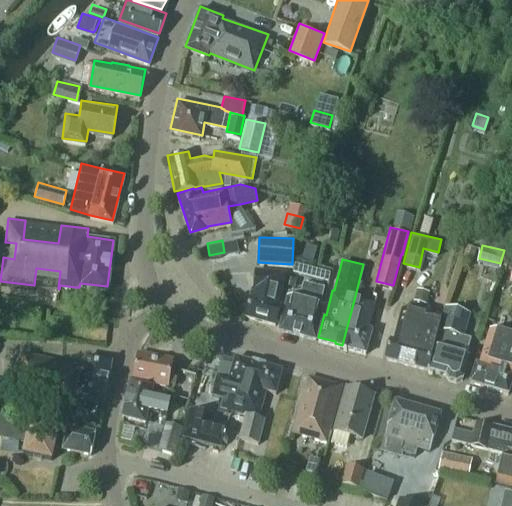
[(251,288),(245,315),(275,323),(280,303),(278,302),(285,270),(255,268),(254,288),(251,288)]
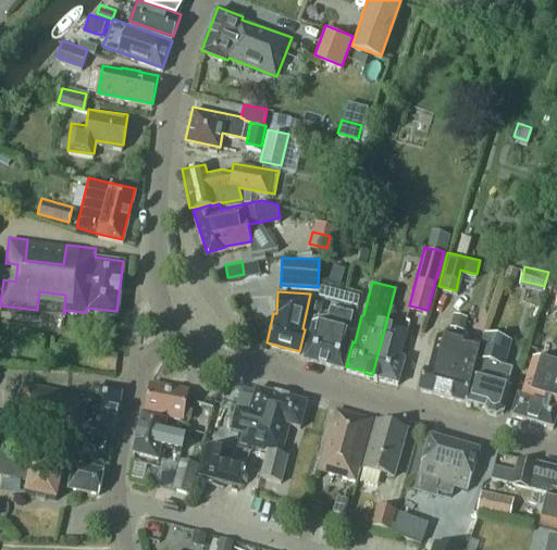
[(316,298),(313,307),(320,308),(322,299),(316,298)]
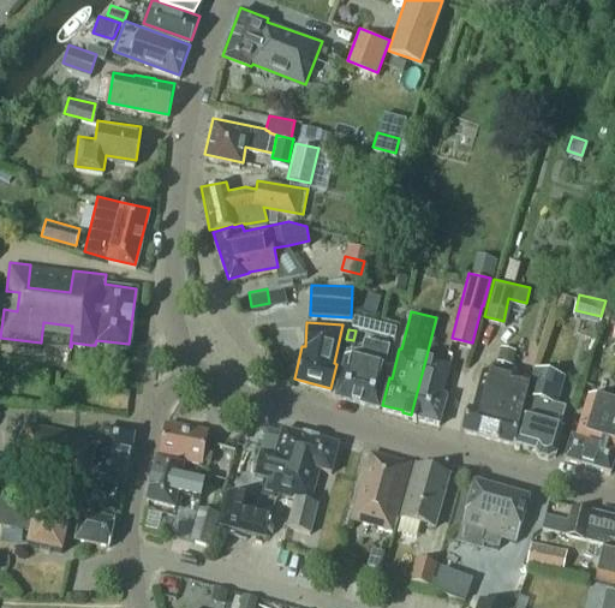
[(333,393),(377,404),(387,364),(383,363),(388,343),(362,335),(357,357),(342,353),(333,393)]
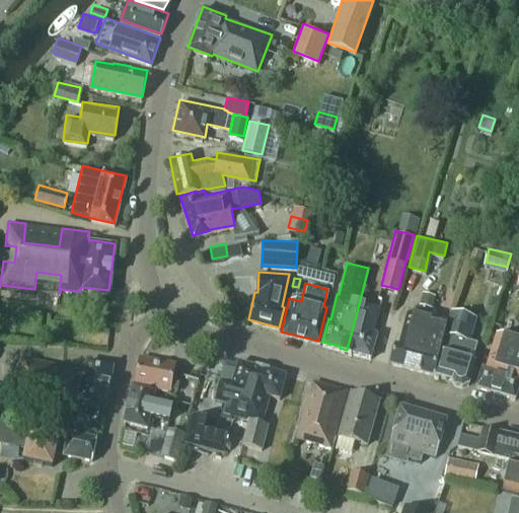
[(423,289),(419,301),(432,304),(435,293),(423,289)]
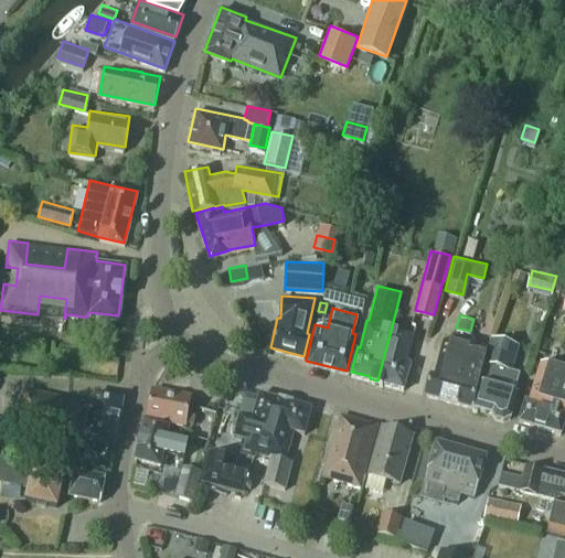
[(392,326),(377,381),(382,382),(382,379),(404,385),(411,361),(407,360),(414,332),(392,326)]
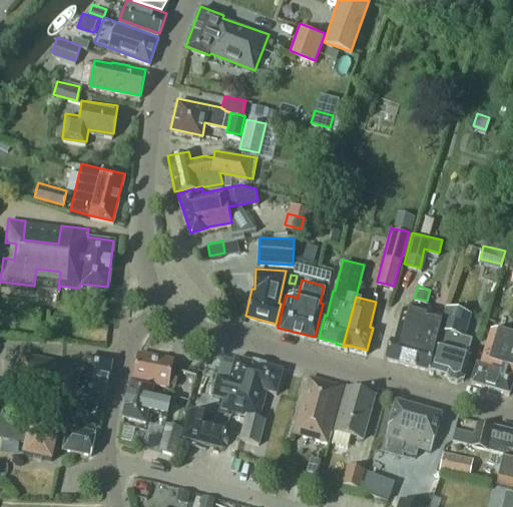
[(439,337),(431,369),(447,374),(449,379),(457,381),(461,378),(463,378),(469,356),(466,355),(469,345),(457,342),(459,334),(465,336),(471,312),(447,306),(439,337)]
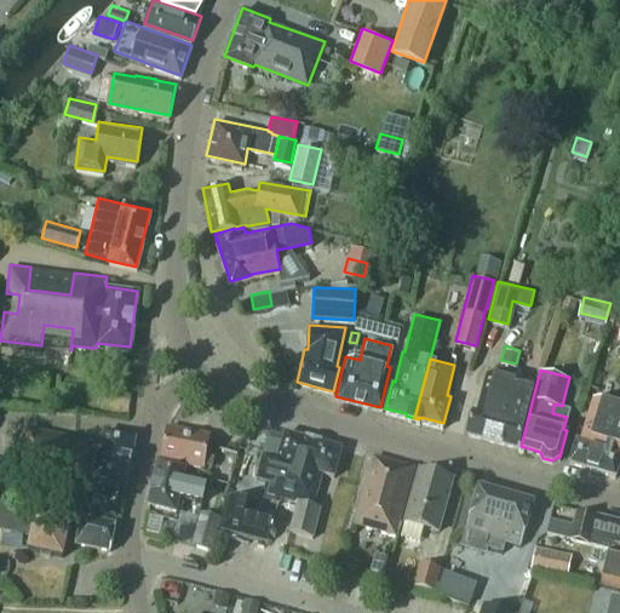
[(529,407),(535,381),(516,374),(515,379),(488,372),(481,395),(486,396),(482,410),(472,406),(466,431),(521,446),(530,407),(529,407)]
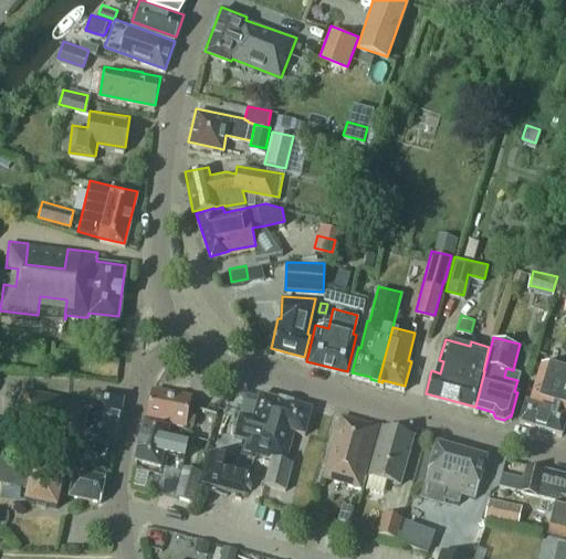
[(565,367),(540,360),(528,398),(525,397),(519,419),(562,431),(565,413),(565,367)]
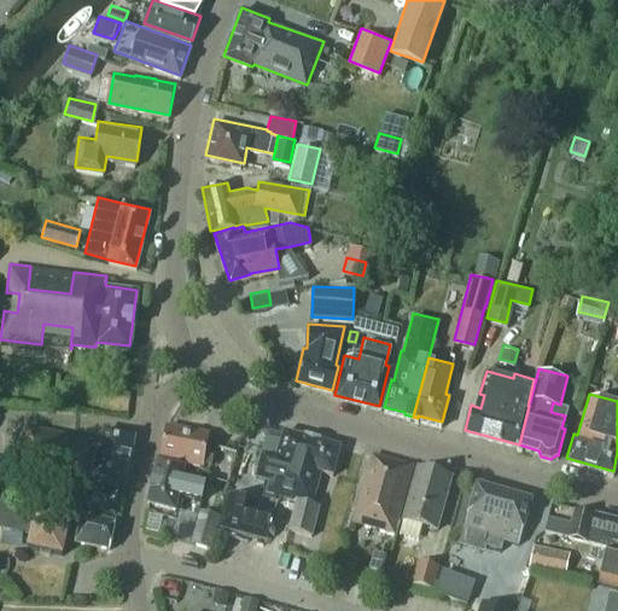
[(210,430),(169,422),(162,454),(203,464),(210,430)]
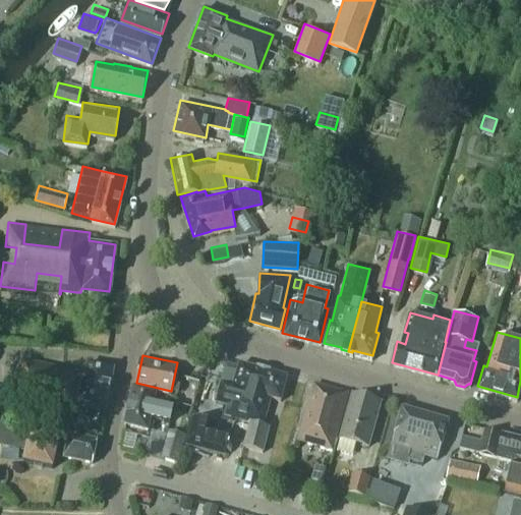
[(88,360),(84,370),(23,357),(12,407),(72,420),(76,401),(105,407),(114,365),(88,360)]
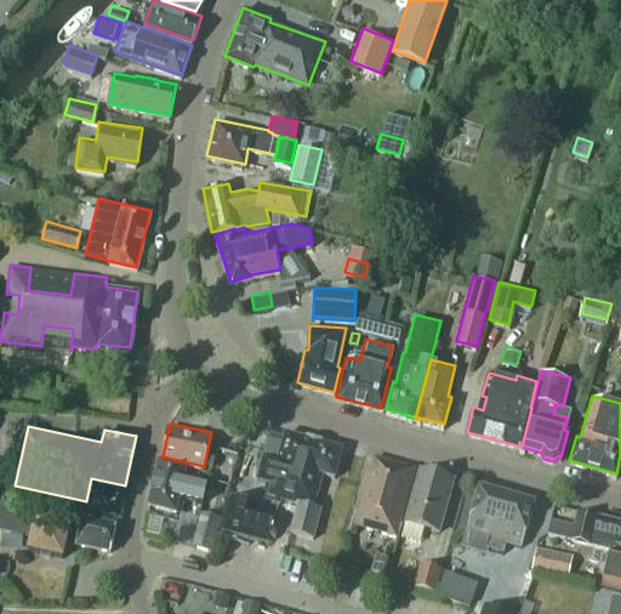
[(263,452),(256,475),(271,479),(268,492),(297,500),(314,436),(306,435),(306,436),(288,431),(288,430),(285,430),(285,432),(271,427),(263,452)]
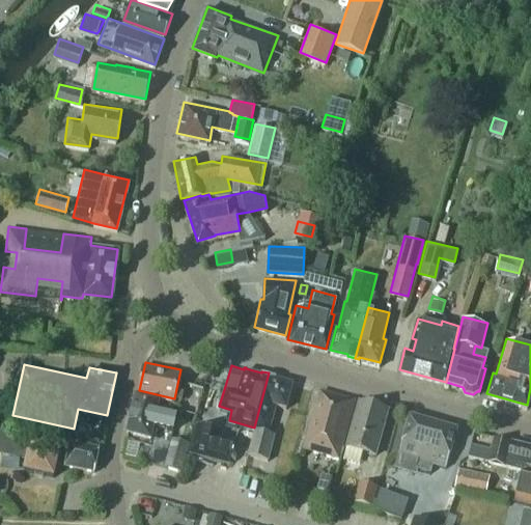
[(254,427),(248,451),(268,457),(274,432),(268,430),(275,402),(285,405),(291,380),(290,380),(275,376),(275,375),(269,372),(254,427)]
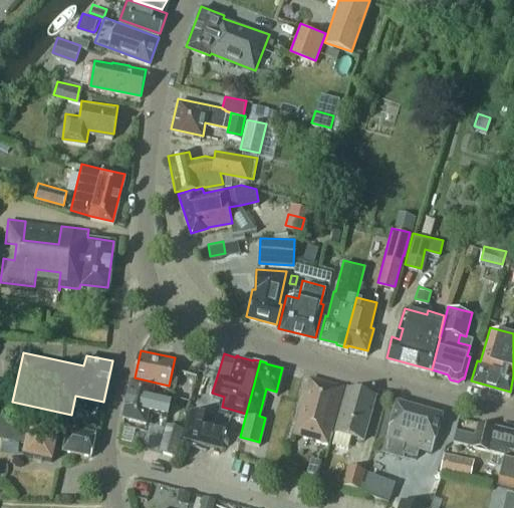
[(341,387),(307,377),(292,430),(326,439),(341,387)]
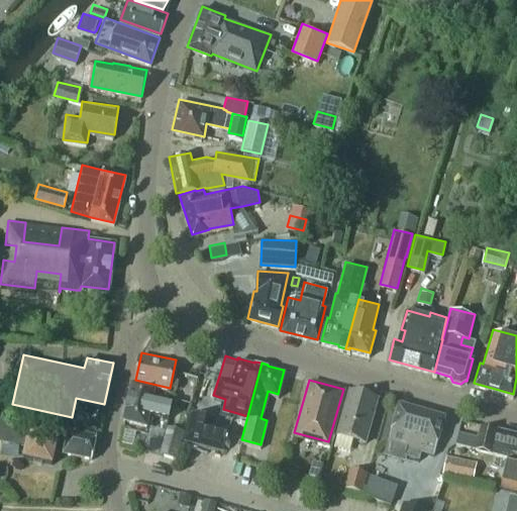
[(131,381),(123,417),(124,417),(150,424),(152,415),(148,414),(148,410),(169,415),(172,403),(151,399),(154,386),(134,381),(131,381)]
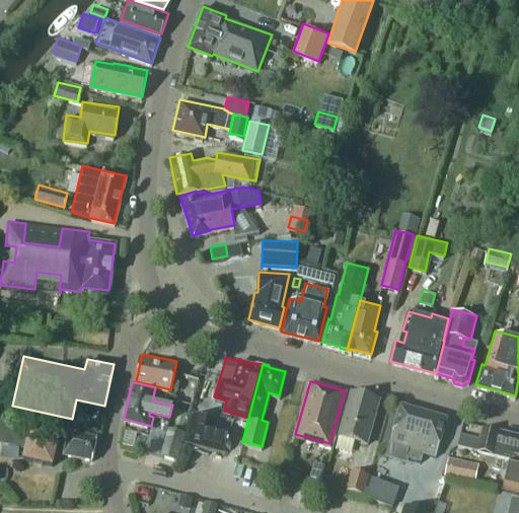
[(366,443),(377,399),(350,392),(339,436),(338,436),(335,448),(351,452),(354,440),(366,443)]
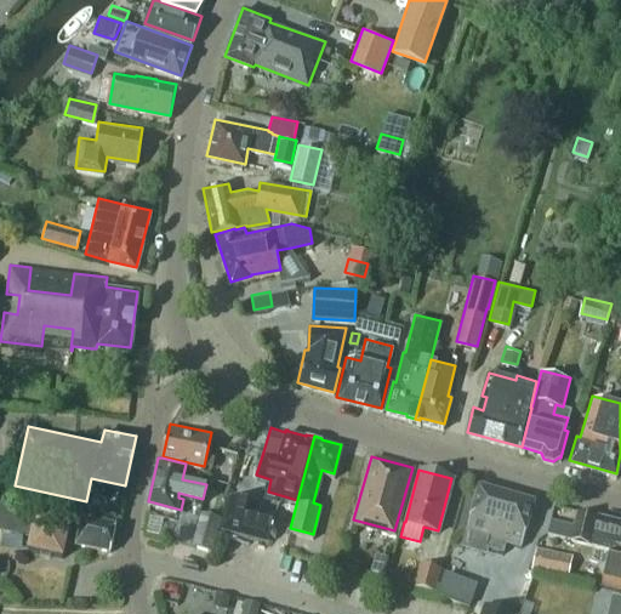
[(278,504),(258,498),(260,493),(233,484),(223,517),(271,530),(278,504)]
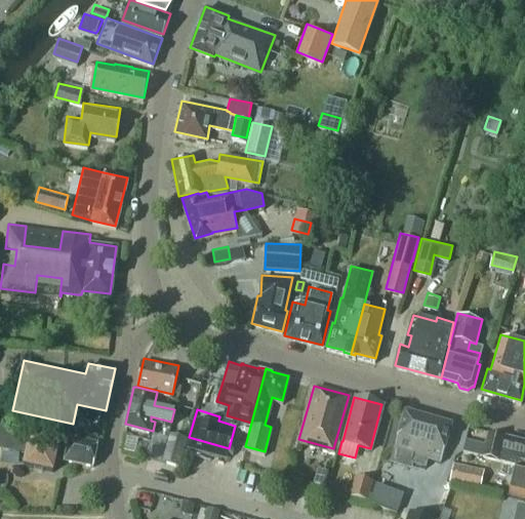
[(450,423),(404,411),(396,446),(413,450),(410,461),(425,465),(427,460),(427,461),(429,455),(441,458),(450,423)]
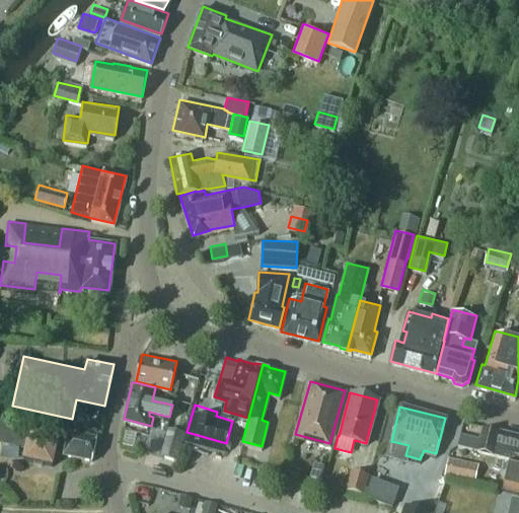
[(0,418),(0,440),(26,447),(24,456),(53,461),(56,447),(65,449),(64,451),(93,457),(98,435),(70,429),(69,430),(60,428),(58,434),(33,428),(34,426),(0,418)]
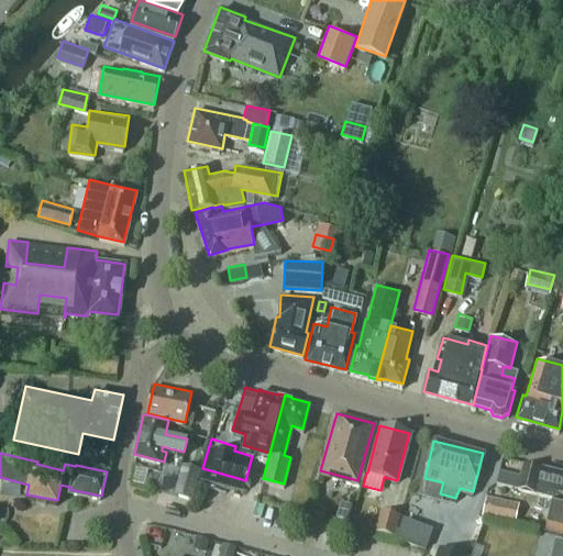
[(174,491),(191,496),(199,466),(183,462),(174,491)]
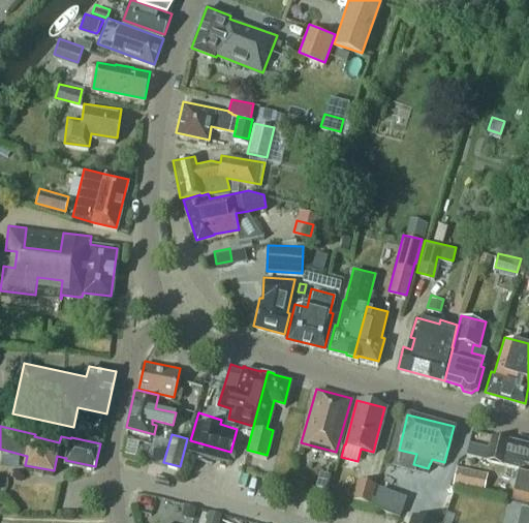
[(487,456),(521,465),(528,466),(528,443),(509,439),(509,440),(493,436),(487,456)]
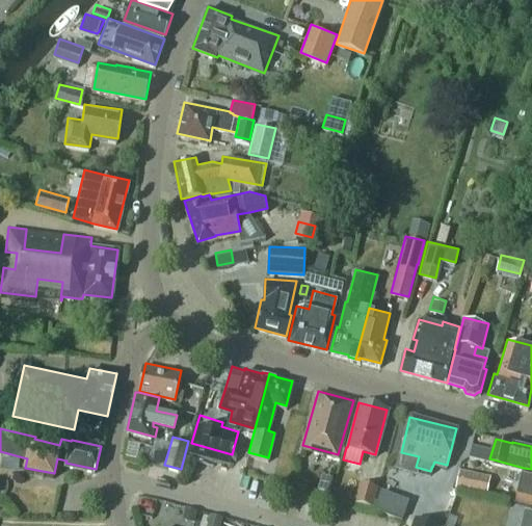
[(183,474),(190,477),(194,463),(187,461),(183,474)]
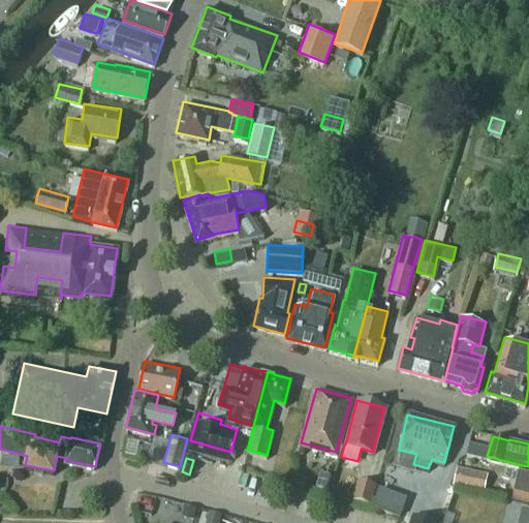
[(484,488),(488,471),(457,465),(453,481),(484,488)]
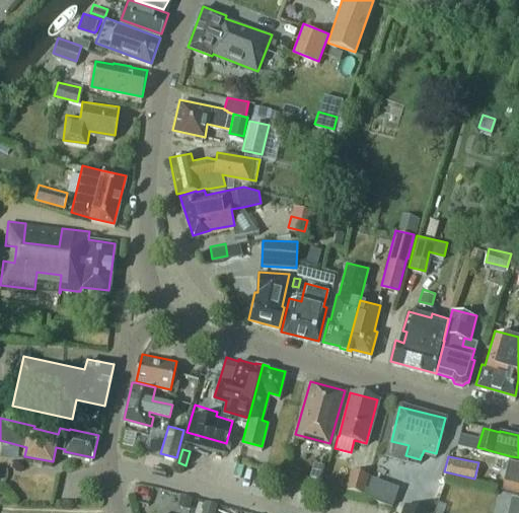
[(504,485),(518,488),(518,457),(511,456),(504,485)]
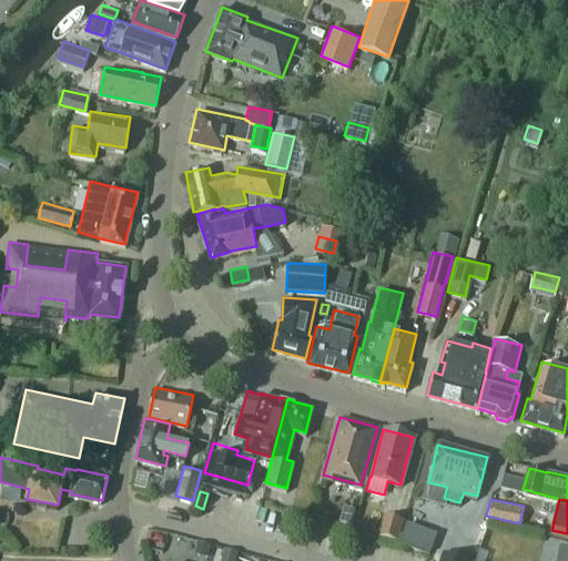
[(345,501),(340,517),(352,521),(356,506),(345,501)]
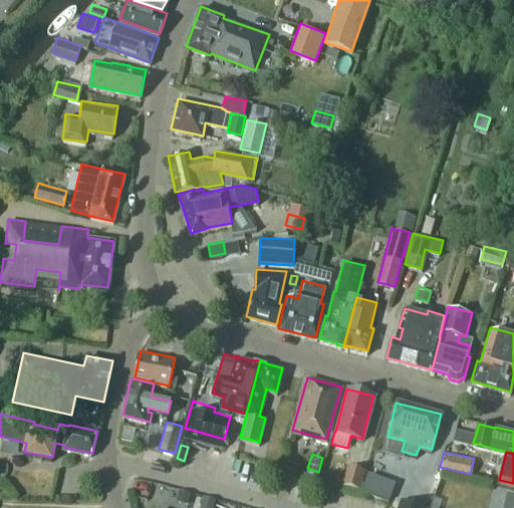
[(365,468),(345,463),(339,483),(359,488),(365,468)]
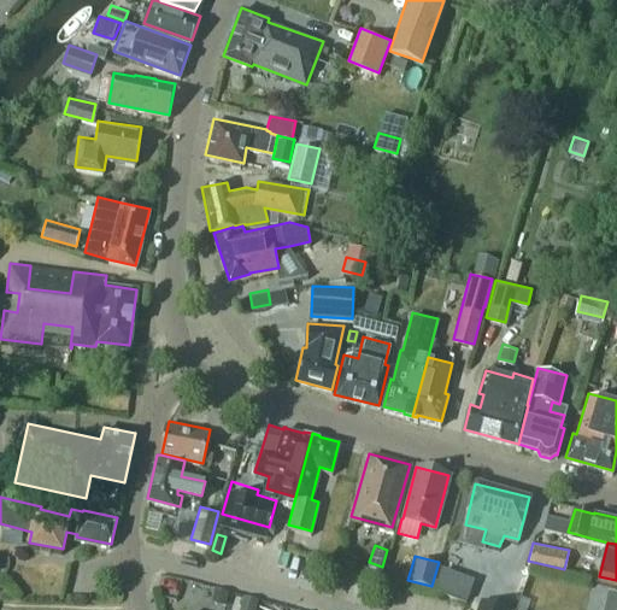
[(466,597),(472,581),(440,569),(434,585),(466,597)]
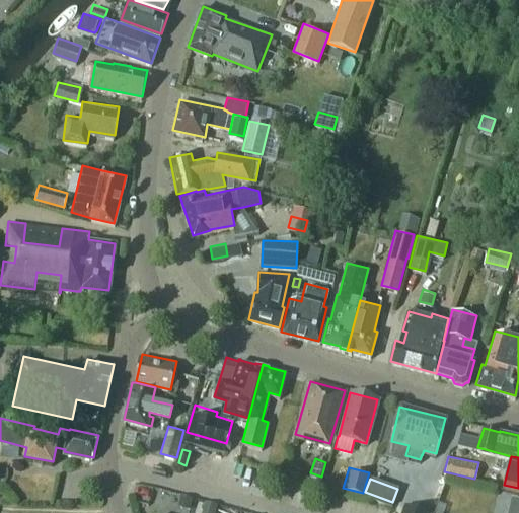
[(193,495),(180,492),(177,503),(190,506),(193,495)]
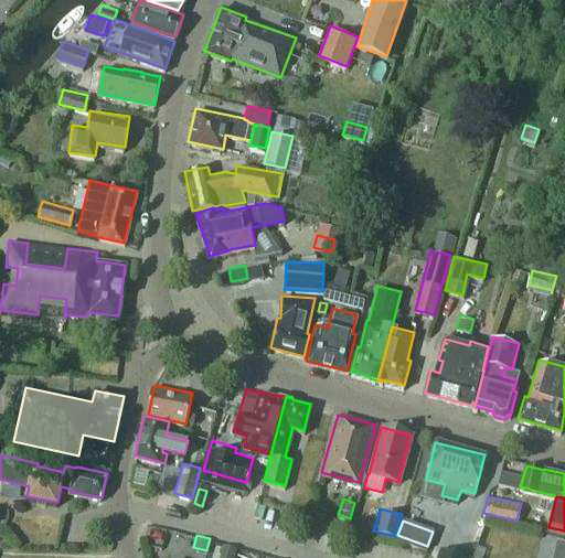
[(564,557),(564,540),(556,538),(552,557),(564,557)]
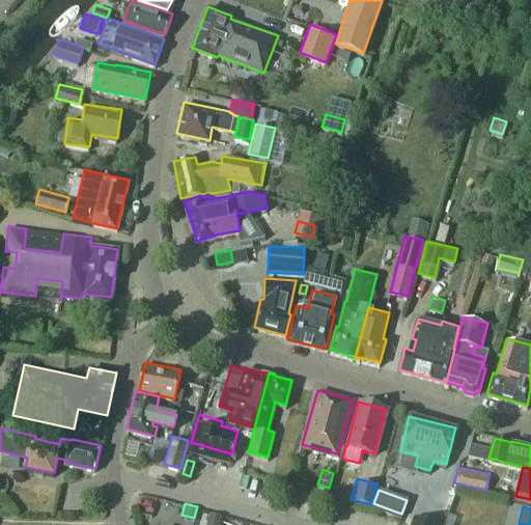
[(218,524),(222,514),(210,509),(206,523),(214,524),(218,524)]
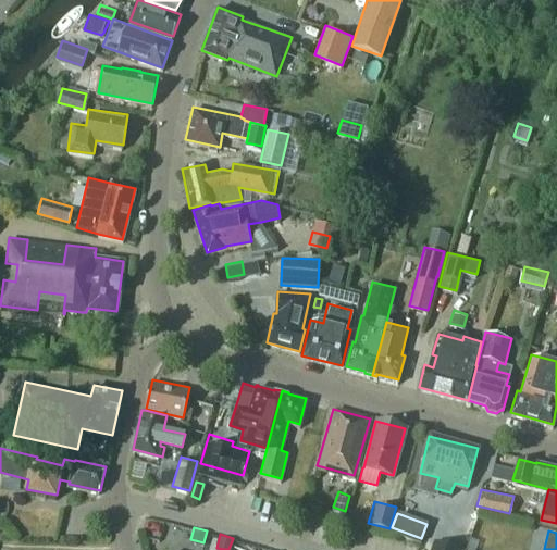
[(431,549),(459,549),(460,548),(435,539),(431,549)]
